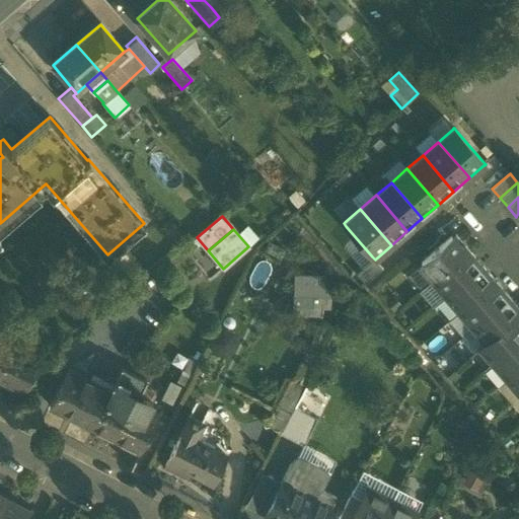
[(451,235),(421,263),(421,262),(418,265),(419,266),(432,281),(468,249),(455,234),(454,233),(451,235)]
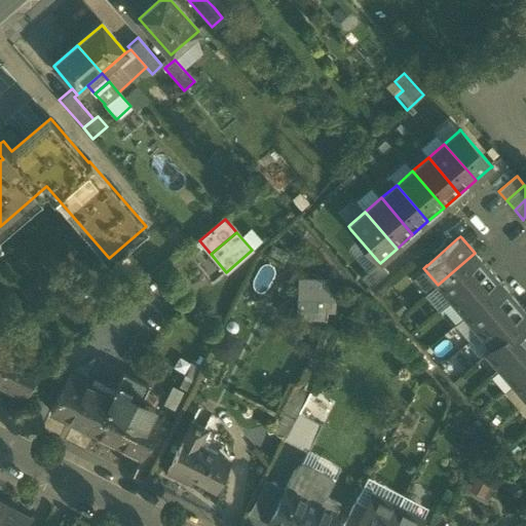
[(475,253),(438,285),(451,300),(488,268),(475,253)]
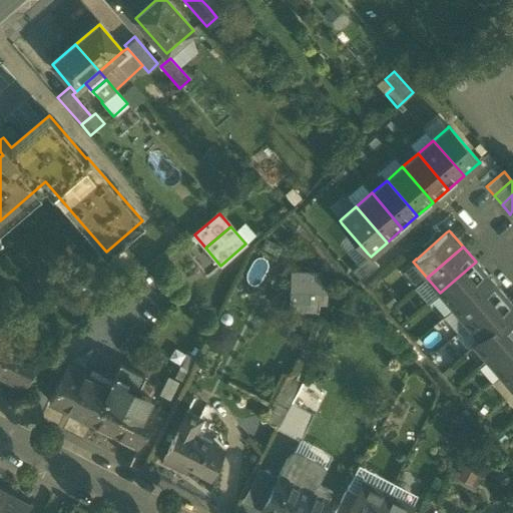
[(371,257),(354,272),(361,281),(378,266),(371,257)]
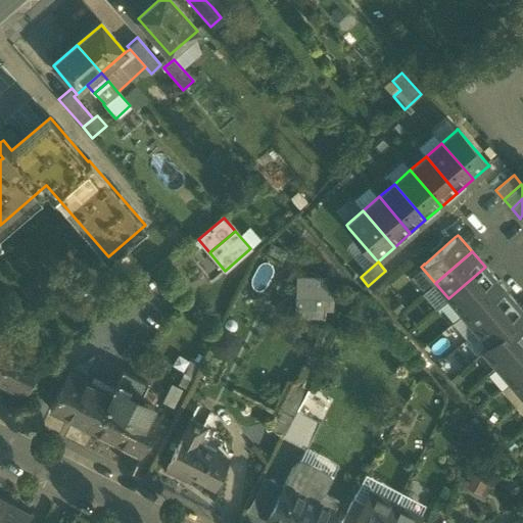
[(485,267),(448,298),(449,299),(462,314),(463,315),(500,283),(498,282),(486,268),(485,267)]
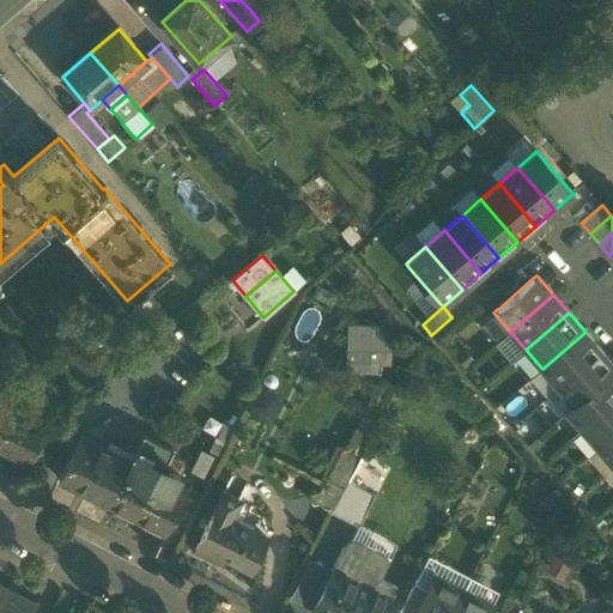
[(382,327),(349,326),(347,371),(378,374),(378,366),(382,363),(382,327)]
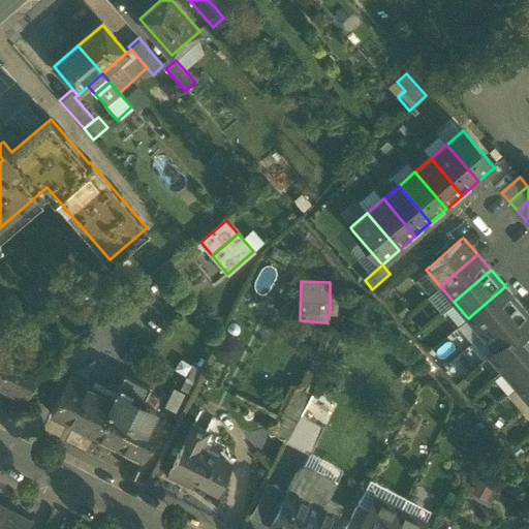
[(505,286),(468,318),(481,334),(519,302),(505,286)]
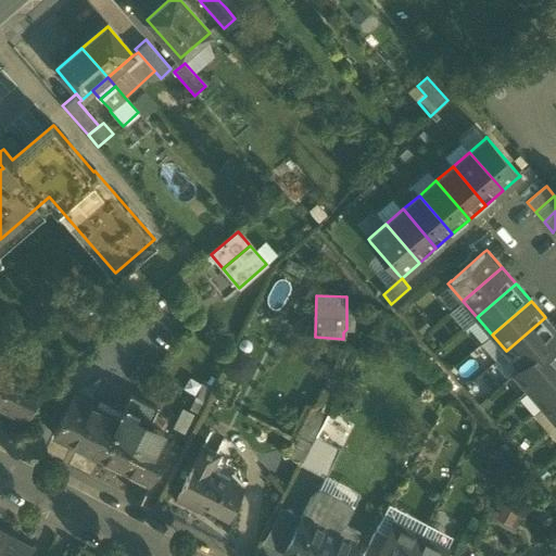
[(555,330),(545,317),(506,351),(520,367),(553,340),(555,338),(555,330)]
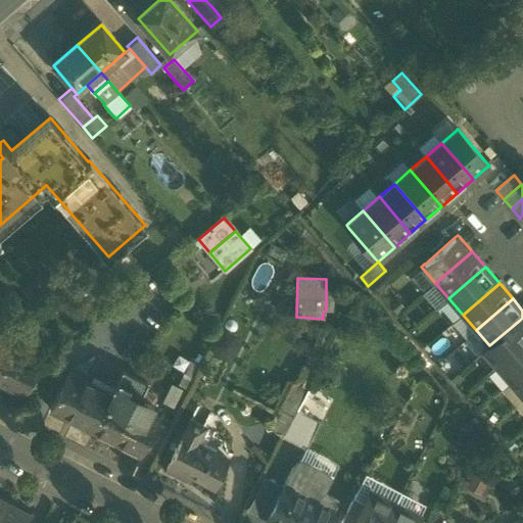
[(520,320),(489,345),(486,348),(483,350),(484,351),(497,367),(522,344),(522,323),(520,320)]
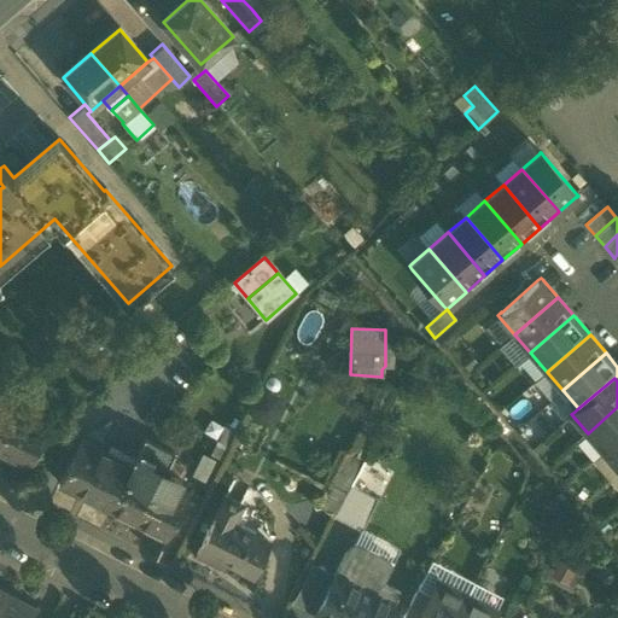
[(266,390),(255,396),(249,408),(252,421),(264,426),(277,420),(283,408),(277,394),(266,390)]
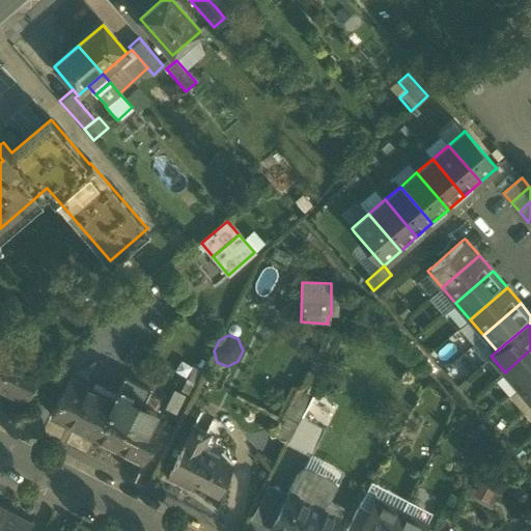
[(42,370),(0,350),(0,389),(25,402),(42,370)]
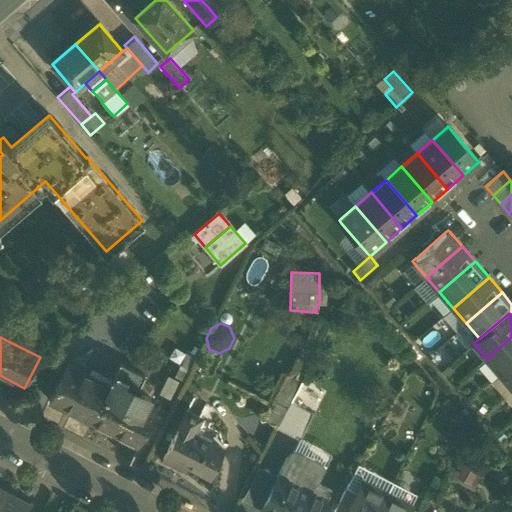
[(511,337),(487,359),(500,374),(499,374),(500,375),(511,364),(511,337)]
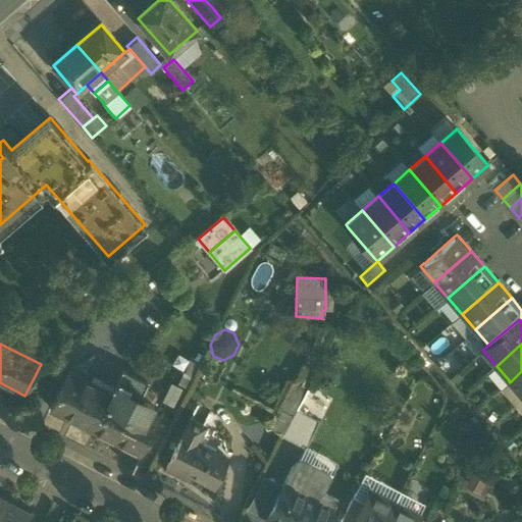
[(68,371),(50,408),(94,430),(112,394),(68,371)]
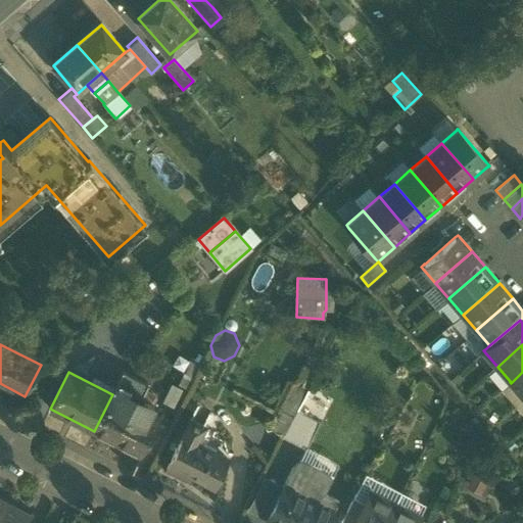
[(522,372),(511,383),(512,383),(522,396),(522,372)]
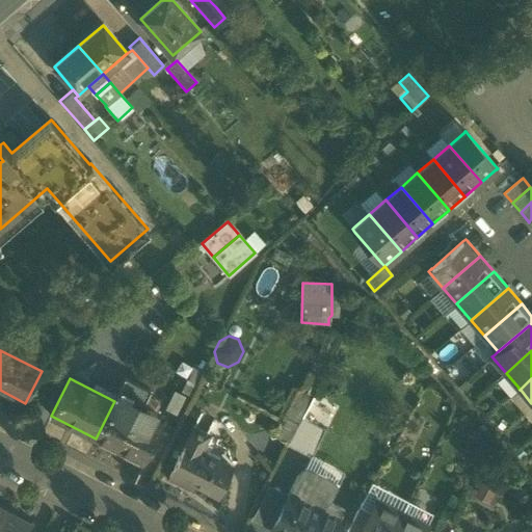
[(151,392),(126,379),(114,401),(96,439),(143,463),(163,426),(154,422),(158,414),(143,406),(151,392)]
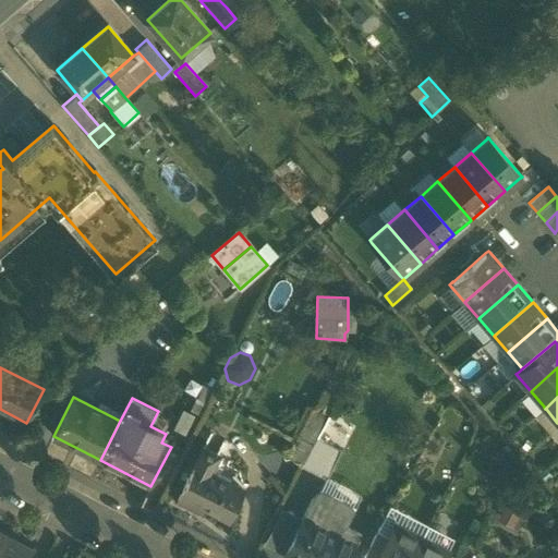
[(312,408),(296,437),(290,448),(280,452),(278,455),(302,466),(327,416),(312,408)]
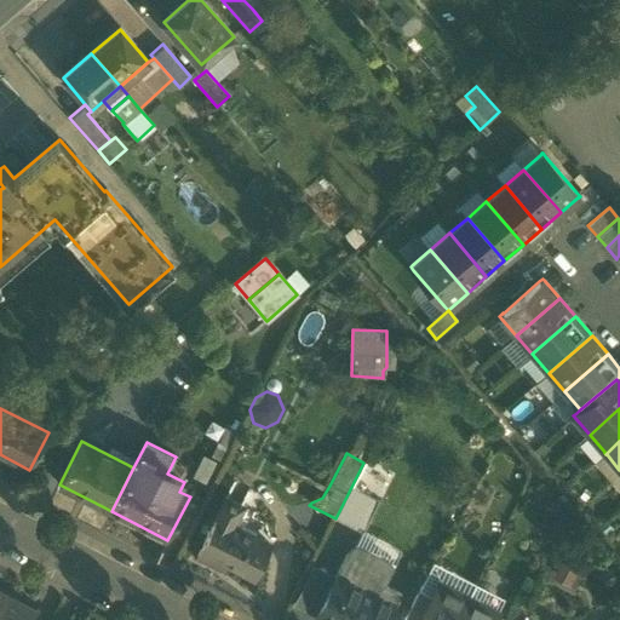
[(379,501),(352,487),(337,518),(363,532),(379,501)]
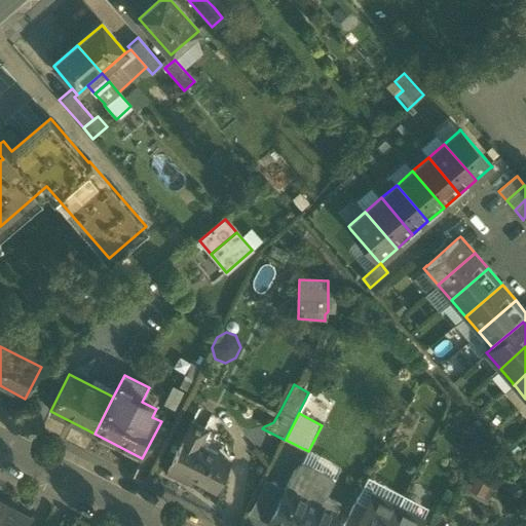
[(192,422),(168,471),(182,478),(184,473),(197,445),(205,428),(192,422)]
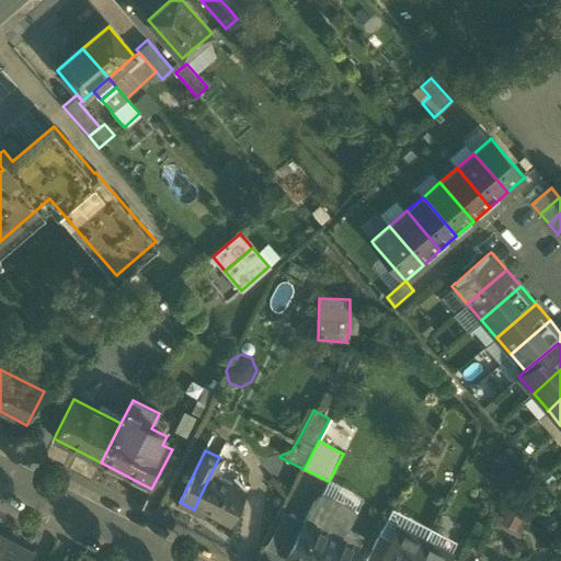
[(245,492),(210,474),(196,504),(231,522),(245,492)]
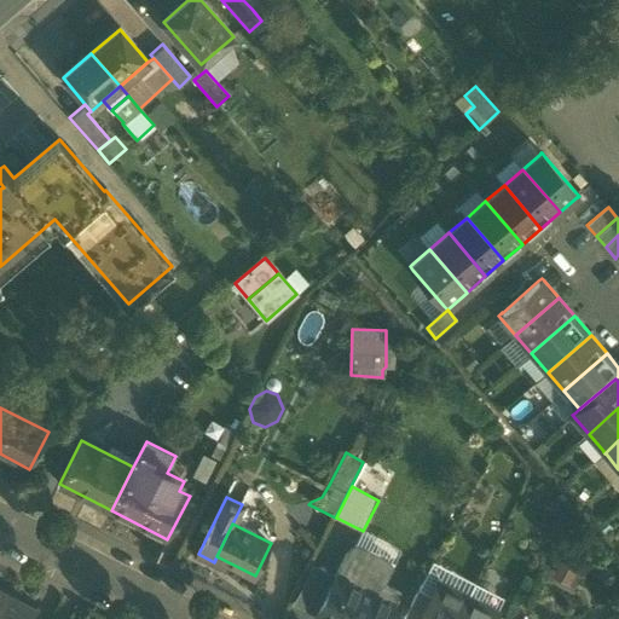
[(387,618),(400,594),(382,585),(387,576),(387,574),(387,573),(387,572),(386,571),(374,563),(360,557),(350,553),(347,554),(346,555),(335,577),(376,596),(370,611),(386,618),(387,618)]
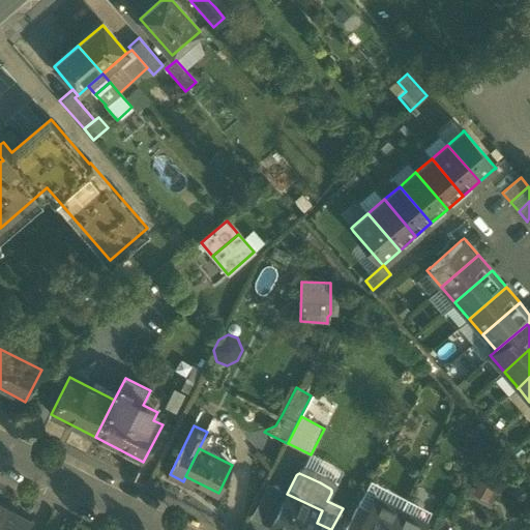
[(287,494),(267,482),(251,516),(270,526),(287,494)]
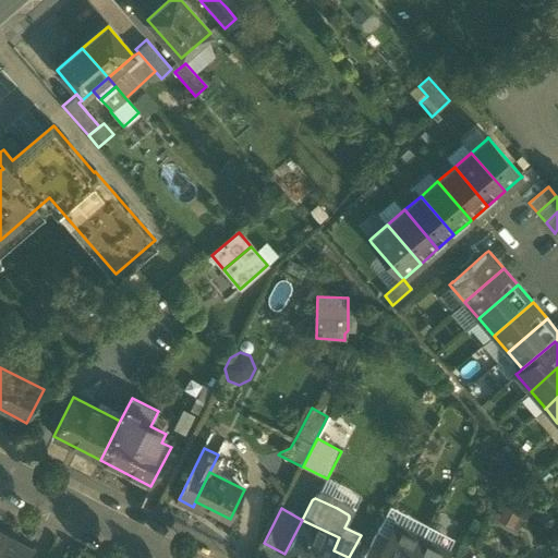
[(339,537),(302,520),(284,554),(292,557),(329,557),(334,550),(339,537)]
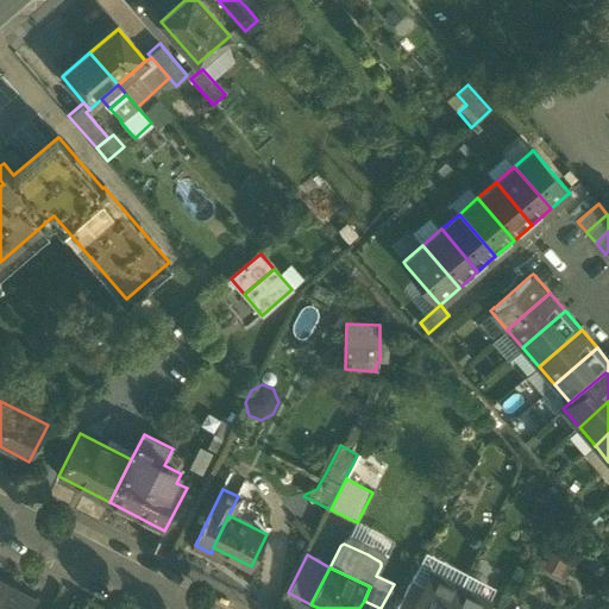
[(450,608),(460,589),(431,573),(425,585),(412,608),(450,608)]
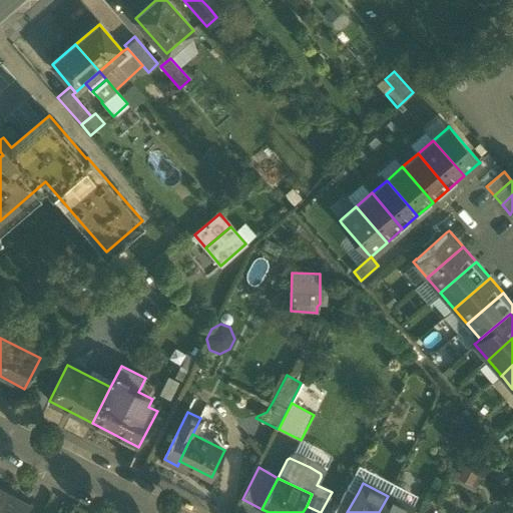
[(347,512),(358,493),(347,488),(334,512),(347,512)]
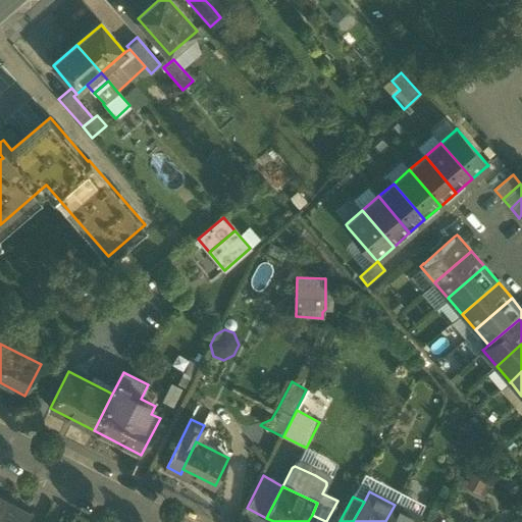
[(4,502),(0,509),(0,521),(27,521),(31,515),(4,502)]
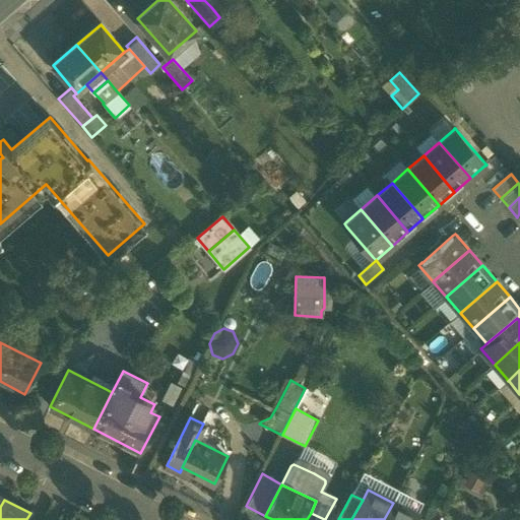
[(393,503),(384,519),(415,519),(417,516),(393,503)]
